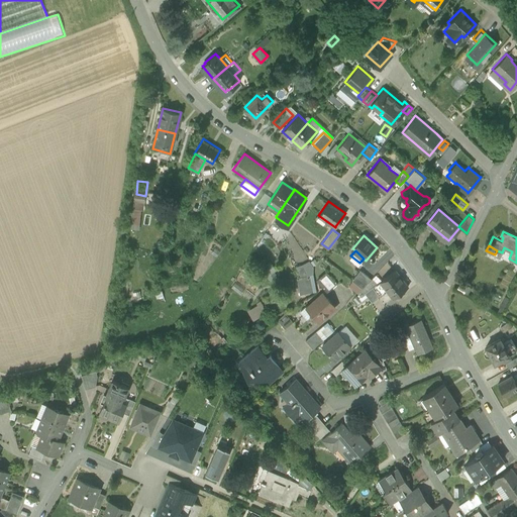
[(371,279),(359,270),(351,280),(362,288),(371,279)]
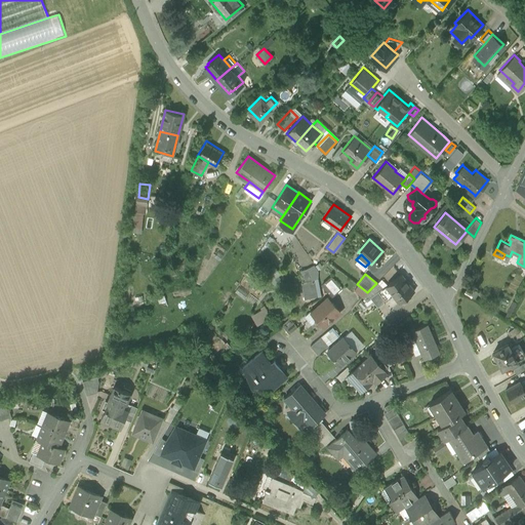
[(408,284),(401,274),(387,284),(394,294),(399,301),(414,290),(409,283),(408,284)]
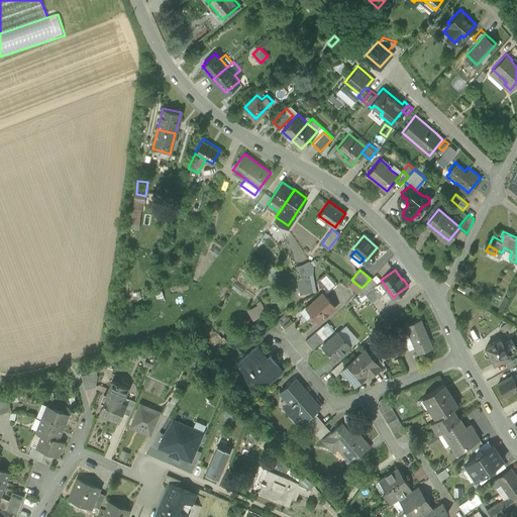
[(322,275),(317,280),(327,292),(333,288),(322,275)]
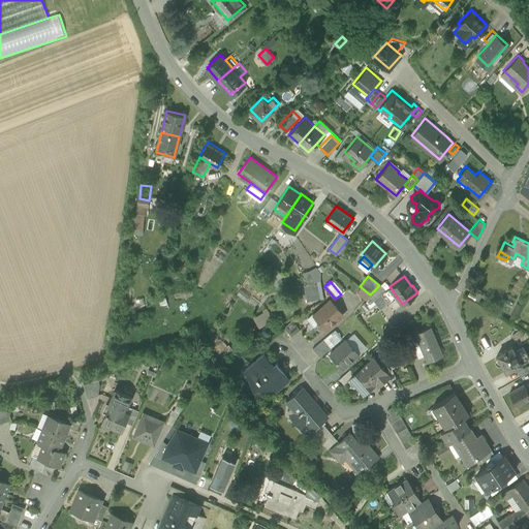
[(311,282),(305,284),(308,300),(319,298),(316,282),(311,283),(311,282)]
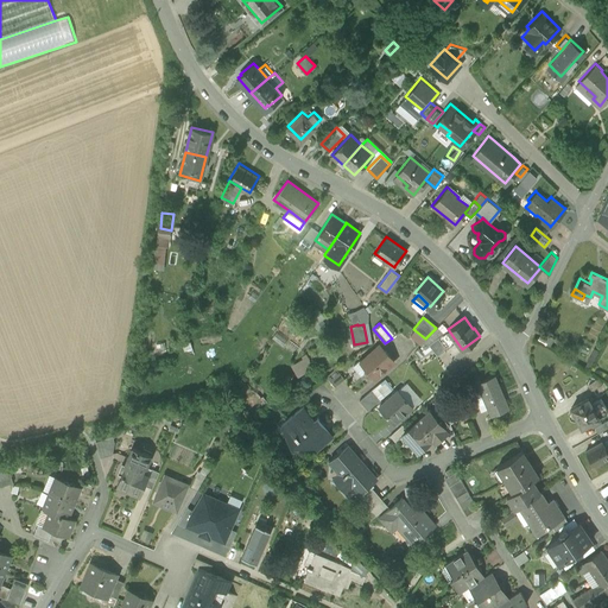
[(443,333),(437,328),(420,344),(424,348),(429,343),(437,337),(443,333)]
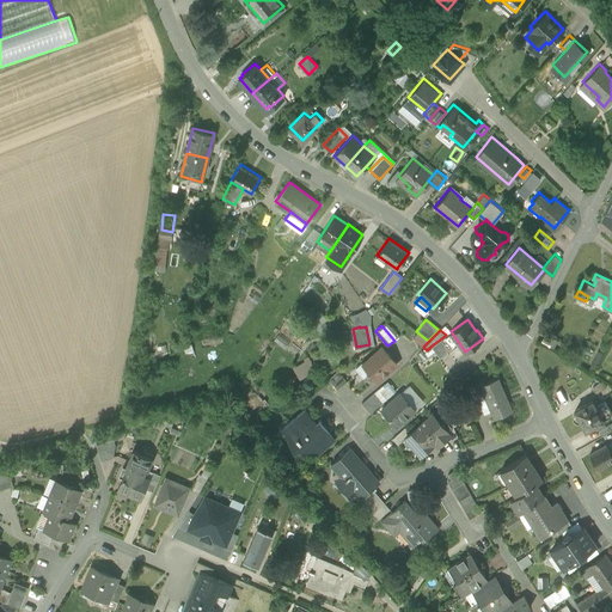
[(446,335),(440,340),(448,349),(450,350),(459,343),(451,331),(446,335)]
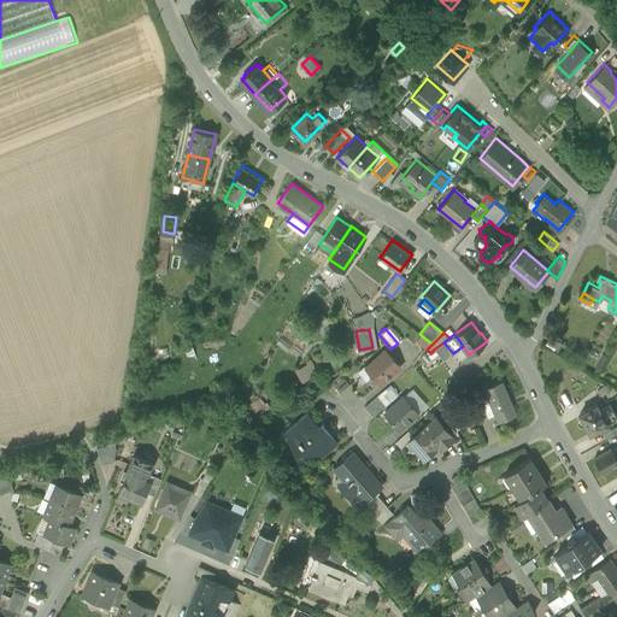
[(551,335),(546,341),(558,348),(562,342),(551,335)]
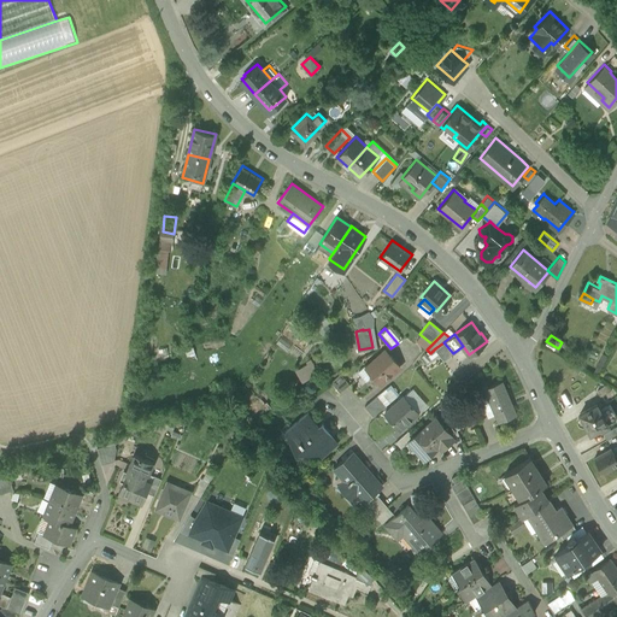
[(444,342),(435,348),(444,360),(452,354),(451,353),(452,352),(444,342)]
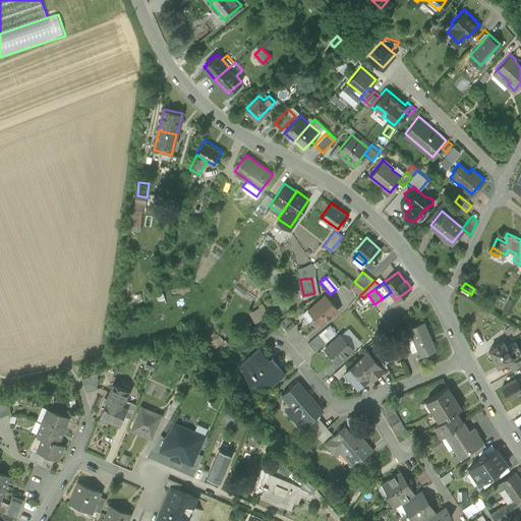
[(326,296),(320,302),(319,301),(308,310),(307,308),(302,313),(309,321),(312,319),(316,323),(320,322),(321,324),(330,315),(331,312),(333,310),(336,310),(338,309),(326,295),(325,296),(326,296)]
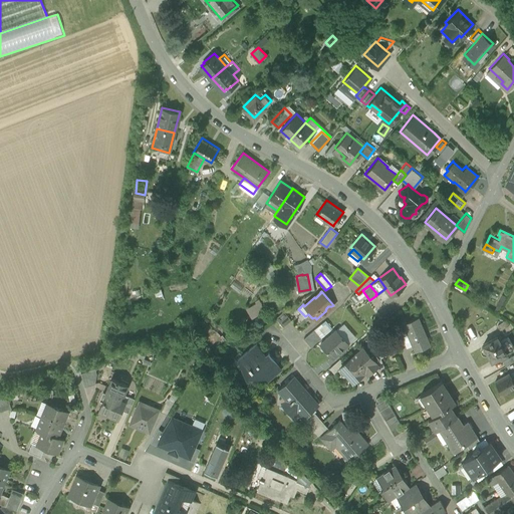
[(284,311),(275,318),(283,327),(292,320),(284,311)]
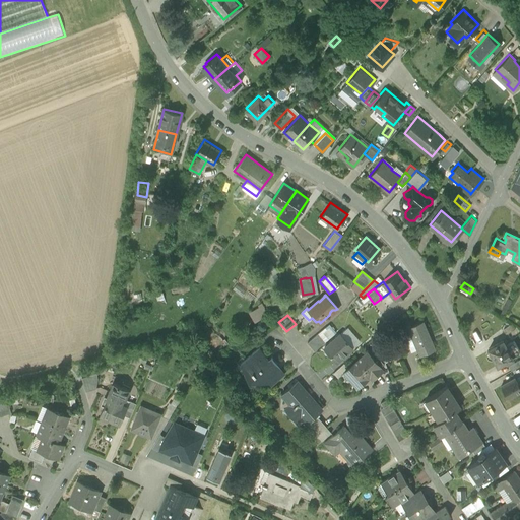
[(423,321),(408,327),(411,334),(406,336),(411,350),(417,347),(420,354),(435,348),(423,321)]
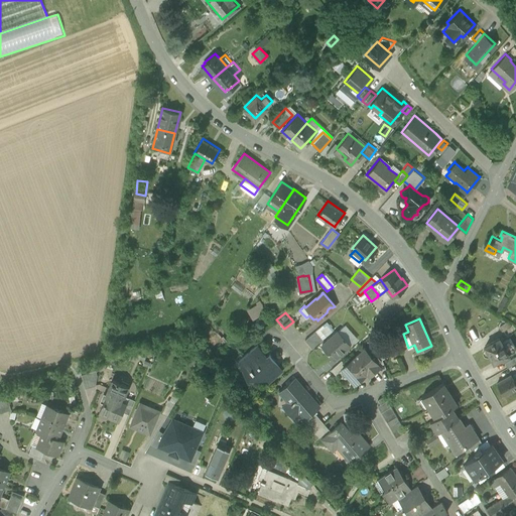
[(315,331),(323,339),(335,329),(328,320),(315,331)]
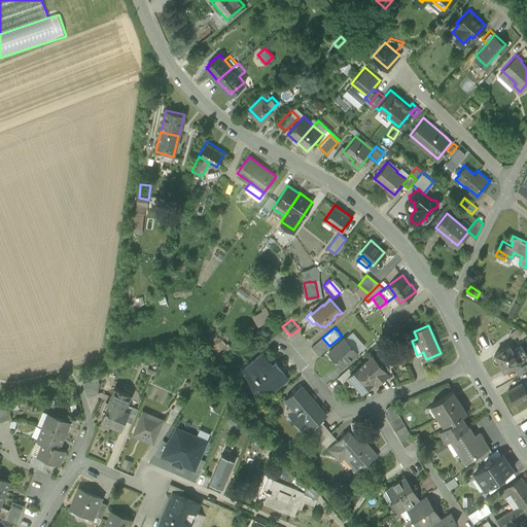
[(519,327),(511,334),(514,339),(522,332),(519,327)]
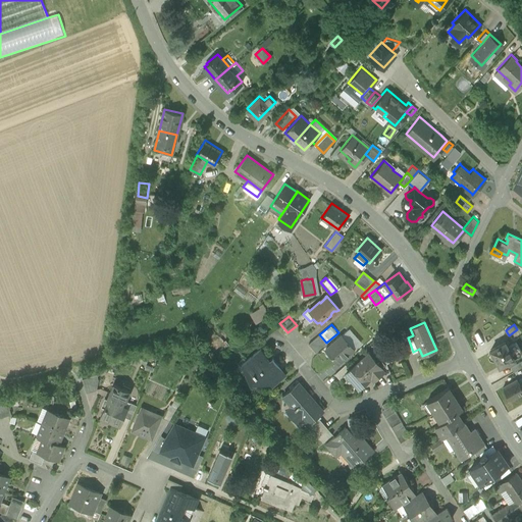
[(342,334),(354,349),(362,343),(350,328),(342,334)]
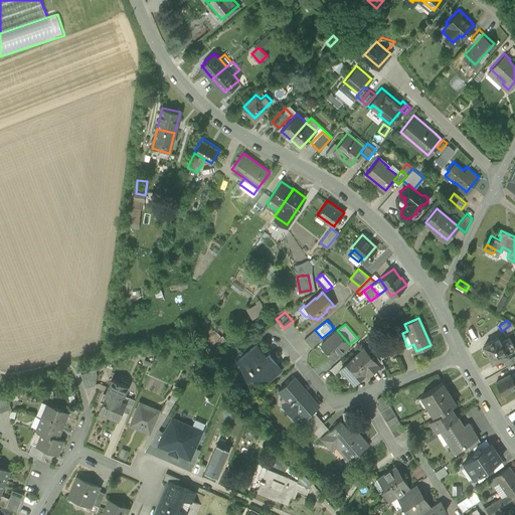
[(315,330),(304,339),(312,348),(322,338),(315,330)]
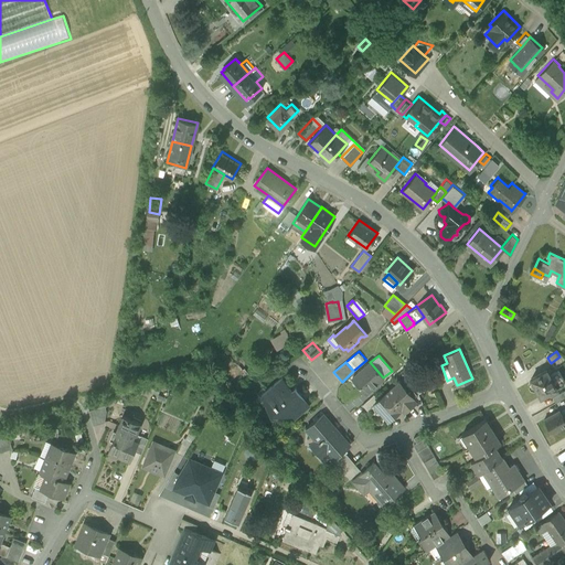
[(383,377),(370,362),(352,377),(353,379),(352,379),(352,382),(354,384),(358,384),(365,393),(383,377)]
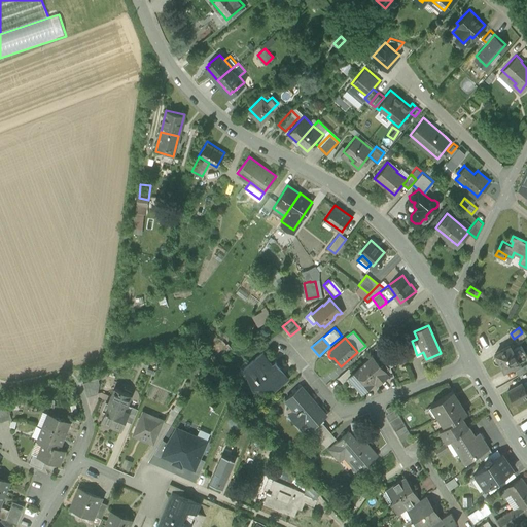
[(521,365),(510,345),(495,353),(496,354),(494,355),(492,359),(494,362),(498,363),(500,362),(504,370),(513,365),(515,369),(521,365)]
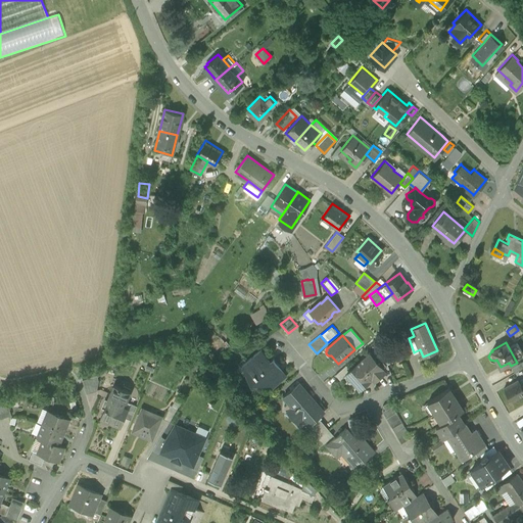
[(271,361),(260,349),(242,366),(242,367),(243,366),(248,376),(248,377),(253,373),(260,382),(270,375),(278,383),(287,375),(273,359),(271,361)]
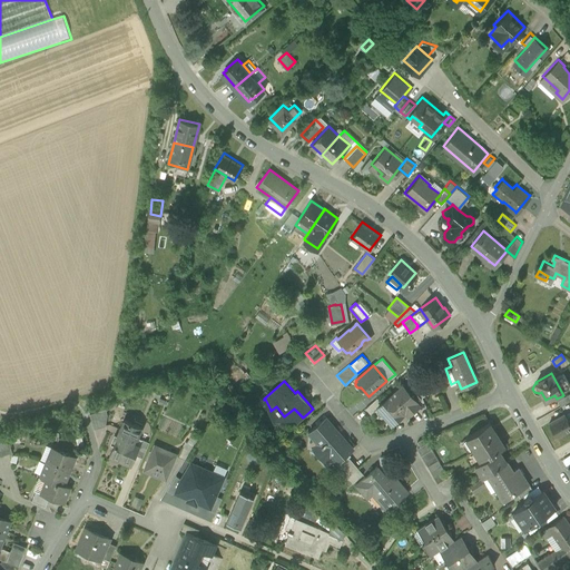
[(411,394),(402,384),(391,394),(409,414),(418,406),(419,405),(416,401),(411,394)]
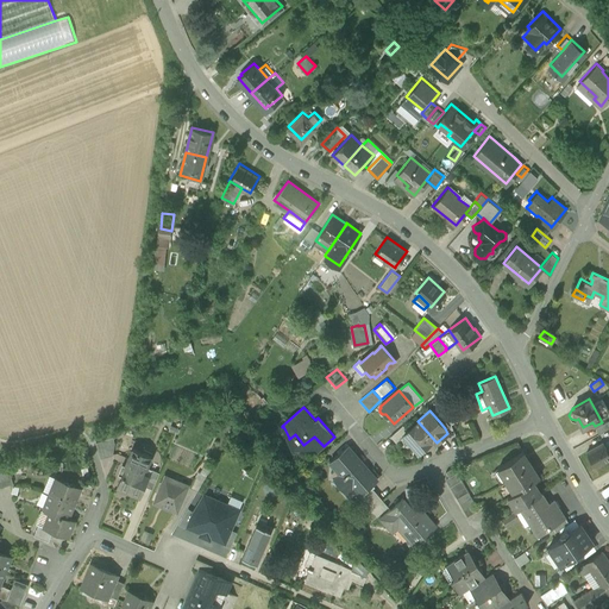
[(456,433),(449,418),(439,421),(445,428),(447,433),(446,434),(449,437),(456,433)]
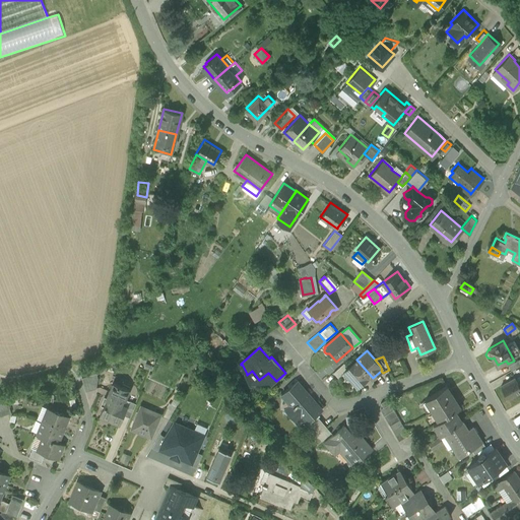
[(519,359),(509,366),(511,371),(519,366),(519,359)]
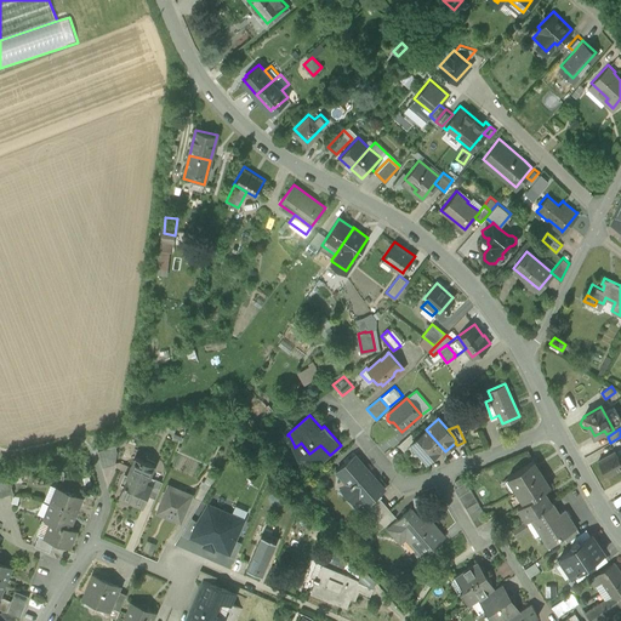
[(415,439),(411,443),(412,445),(427,461),(442,449),(445,453),(445,451),(426,429),(415,439)]
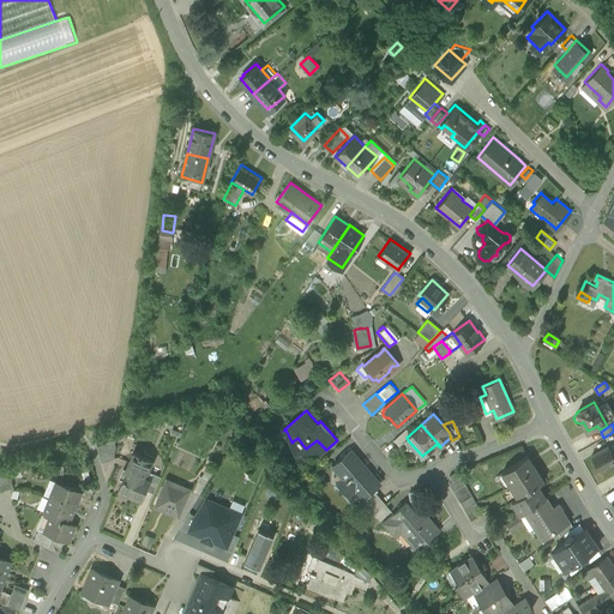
[(407,428),(393,440),(399,447),(408,440),(407,438),(410,434),(407,428)]
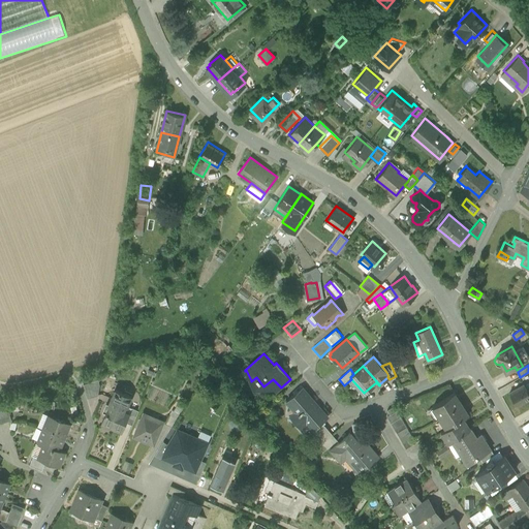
[(98,380),(83,384),(87,399),(98,396),(99,385),(98,380)]
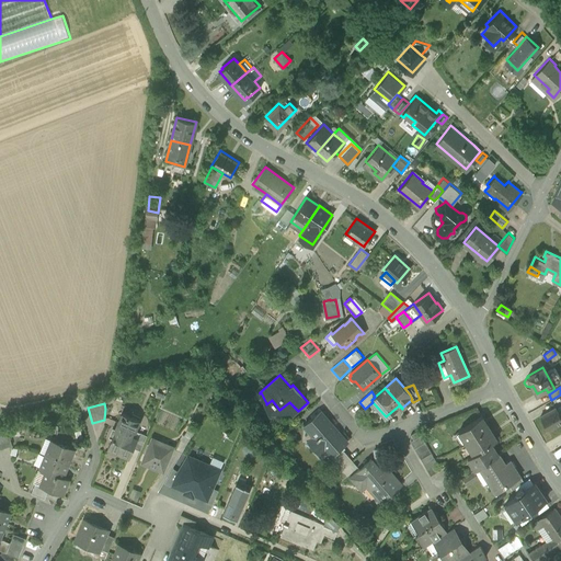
[(560,411),(559,413),(556,408),(540,416),(548,430),(560,422),(560,411)]
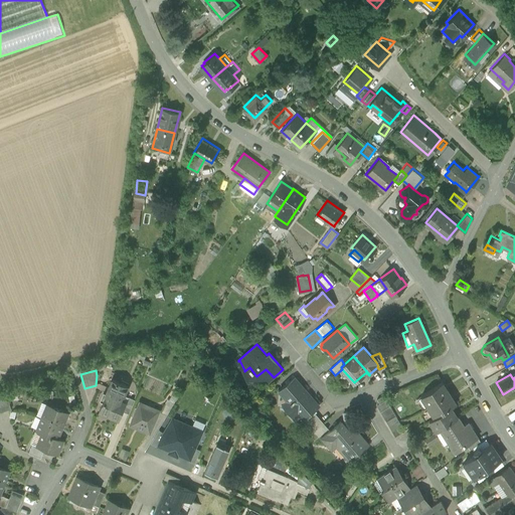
[(319,404),(295,376),(279,390),(290,403),(285,407),(294,416),(300,410),(306,416),(319,404)]
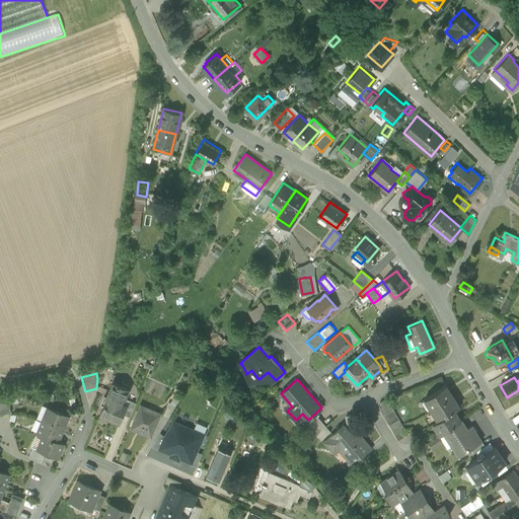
[(129,389),(114,383),(106,397),(126,405),(129,400),(125,398),(129,389)]
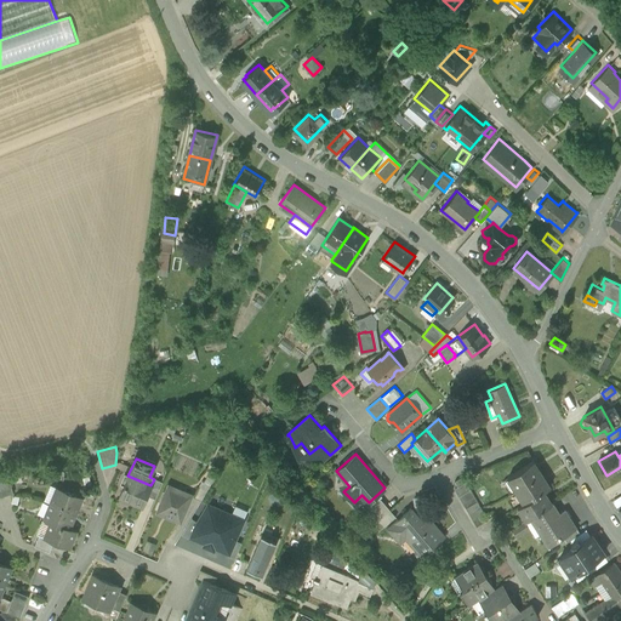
[(534,460),(507,476),(508,477),(511,474),(518,486),(516,489),(518,488),(541,472),(534,460)]
